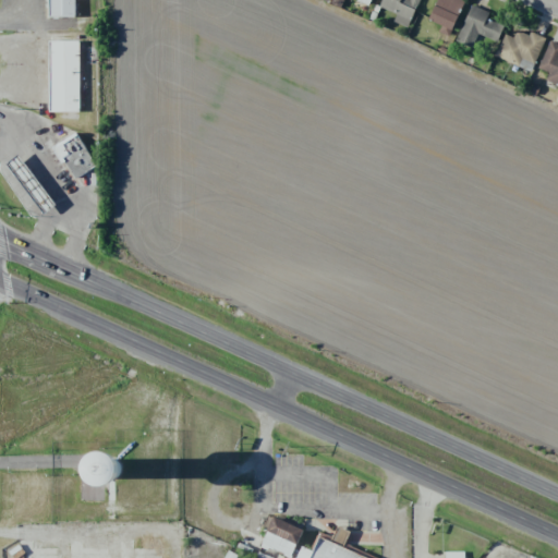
[(48,0),(49,17),(75,16),(74,0),(48,0)]
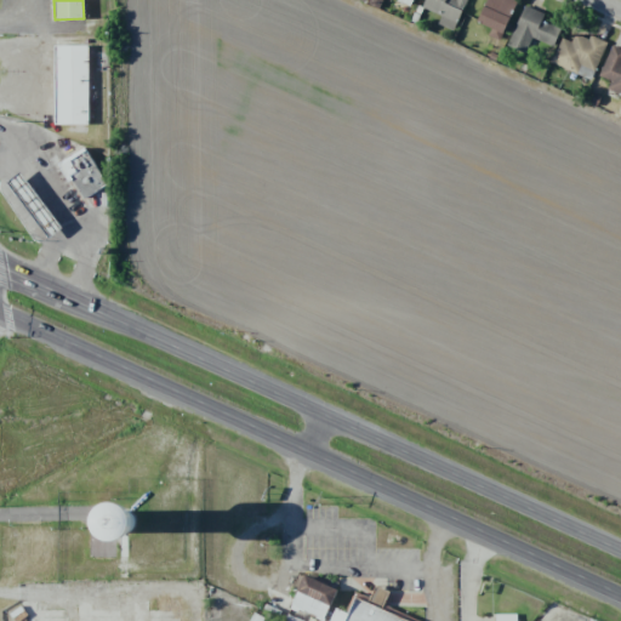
[(440,16),(438,24),(455,30),(466,0),(425,0),(422,9),(440,16)]
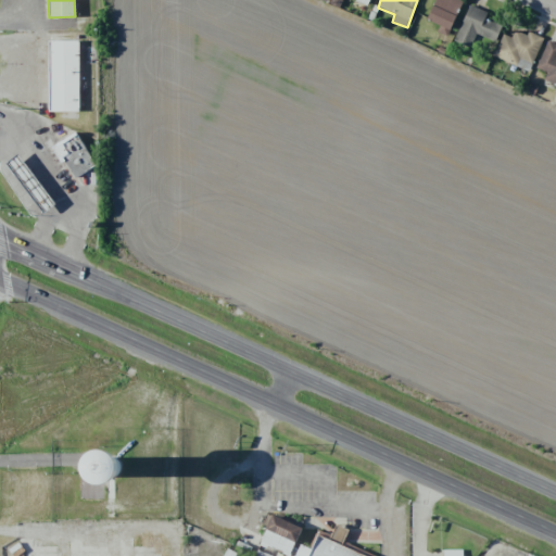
[(463,1),(459,0),(436,0),(427,20),(440,25),(437,32),(447,36),(463,1)]
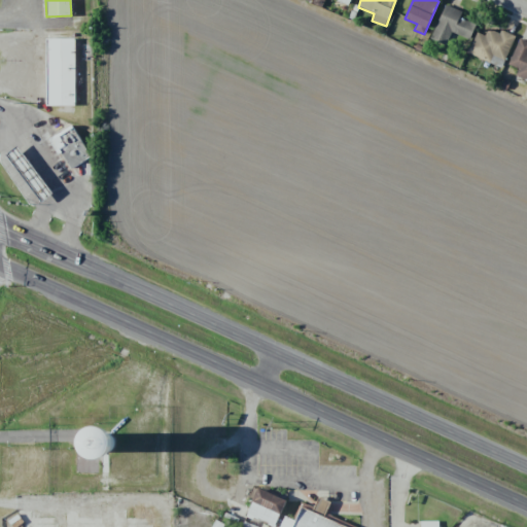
[(468,40),(478,22),(446,5),(430,37),(445,44),(451,31),(468,40)]
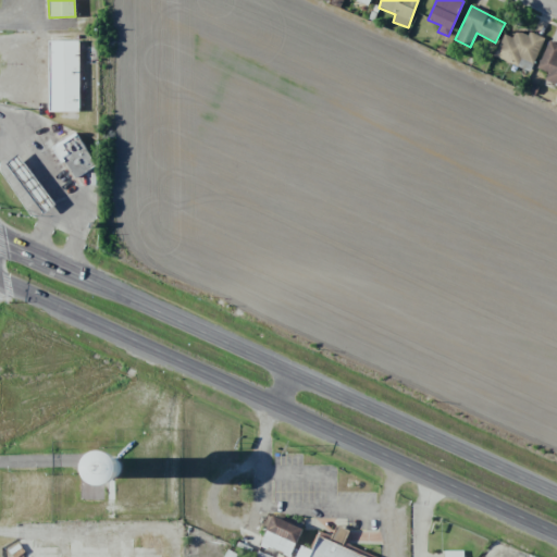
[(505,34),(495,52),(530,70),(545,39),(529,32),(527,36),(516,31),(511,38),(505,34)]
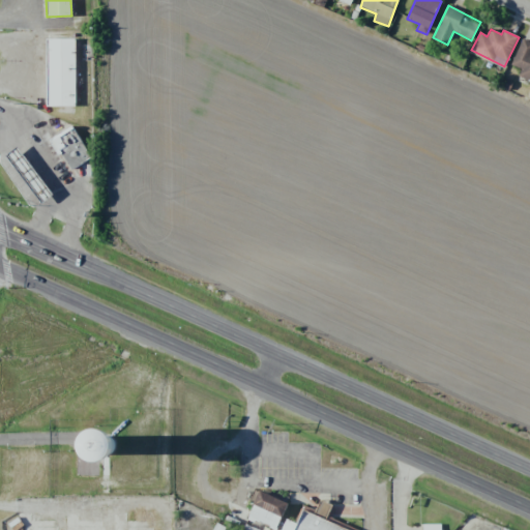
[(76,39),(47,39),(47,107),(76,106),(76,39)]
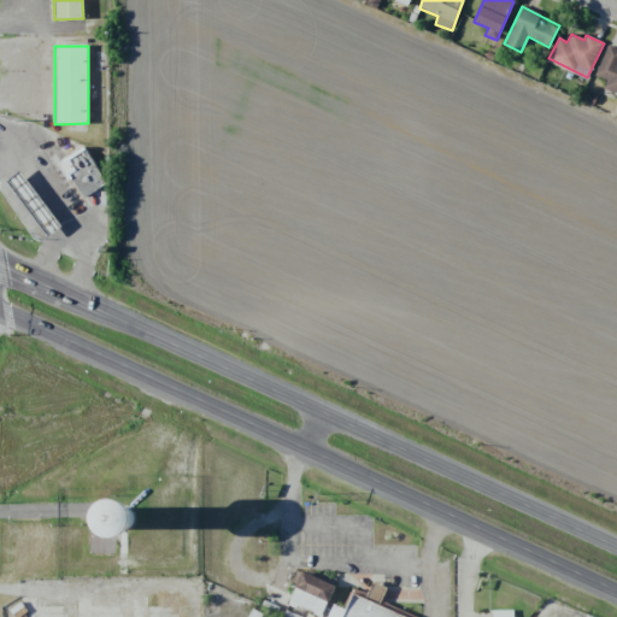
[(603,90),(616,94),(616,56),(604,52),(597,76),(606,80),(603,90)]
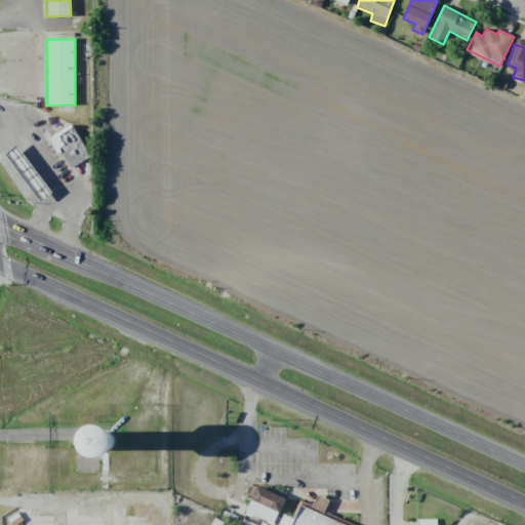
[(89,158),(75,126),(52,136),(67,168),(89,158)]
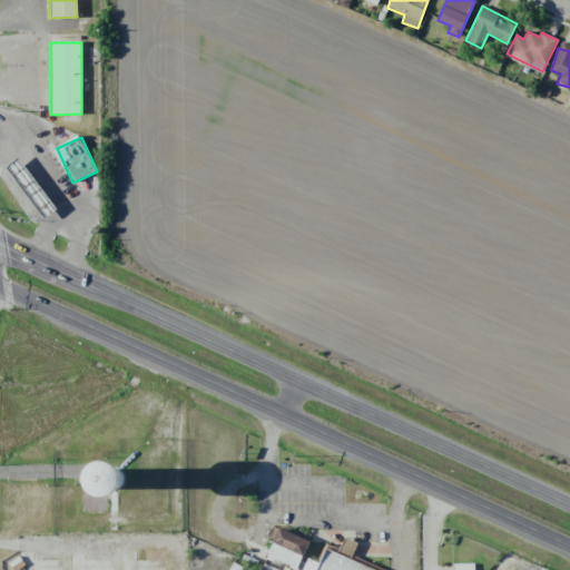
[(43,218),(56,209),(18,158),(7,167),(43,218)]
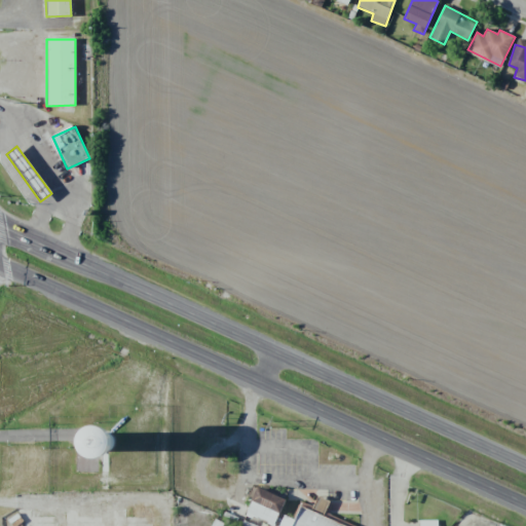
[(240,525),(266,525),(267,525),(268,525),(274,525),(286,498),(257,486),(240,525)]
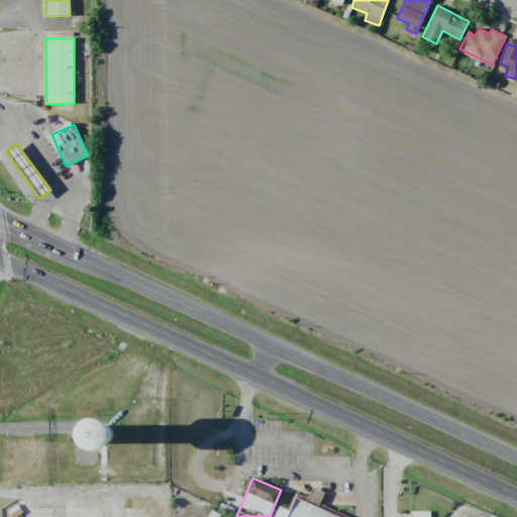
[(338,516),(330,514),(331,511),(323,508),(327,493),(312,488),(309,498),(296,494),(291,510),(279,506),(275,516),(338,516)]
